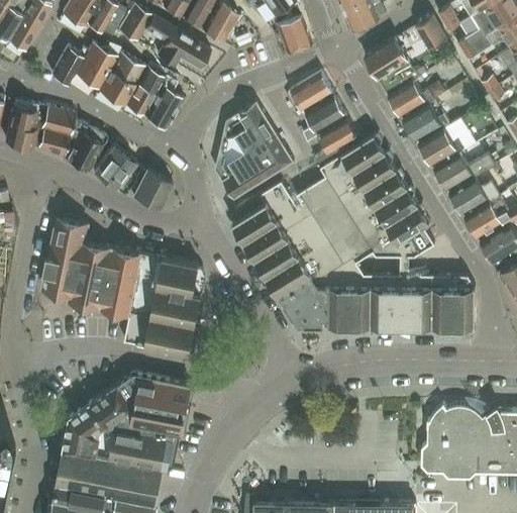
[(0,0),(0,3),(4,6),(19,15),(27,0),(0,0)]
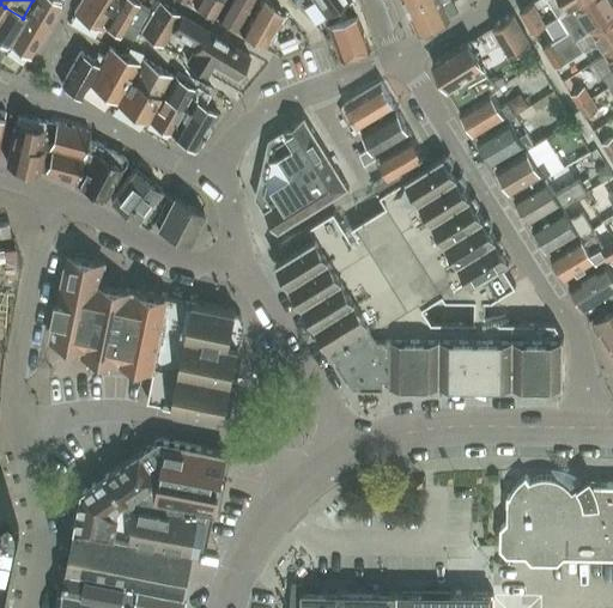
[(36,0),(24,20),(44,32),(59,8),(47,0),(36,0)]
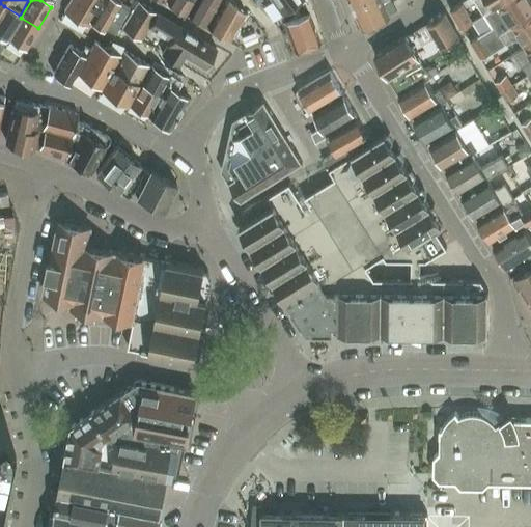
[(73,0),(63,16),(86,29),(88,25),(103,0),(73,0)]
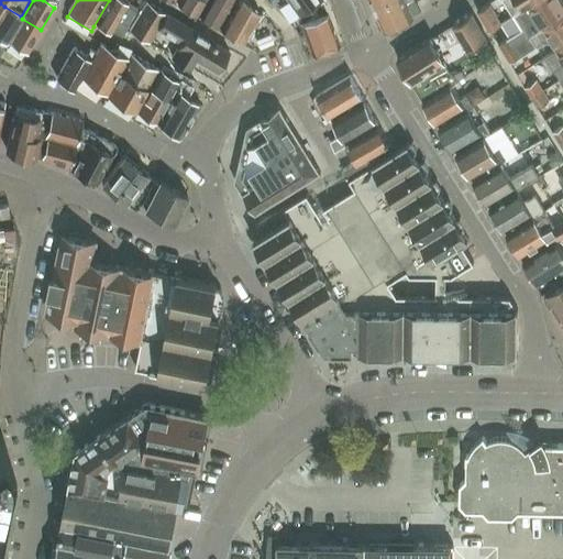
[(109,0),(94,26),(110,36),(111,34),(120,40),(133,15),(136,12),(117,0),(109,0)]
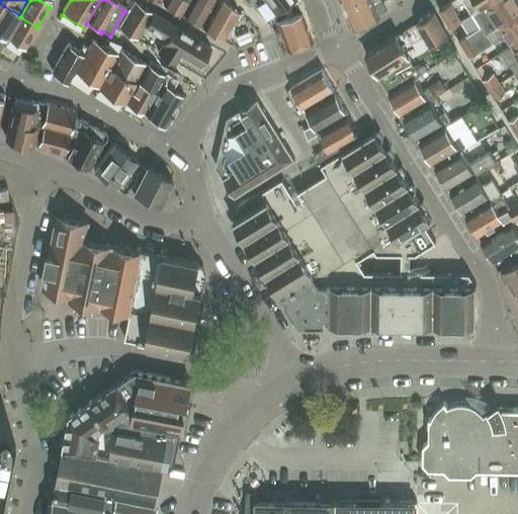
[(181,16),(190,0),(164,0),(162,6),(181,16)]
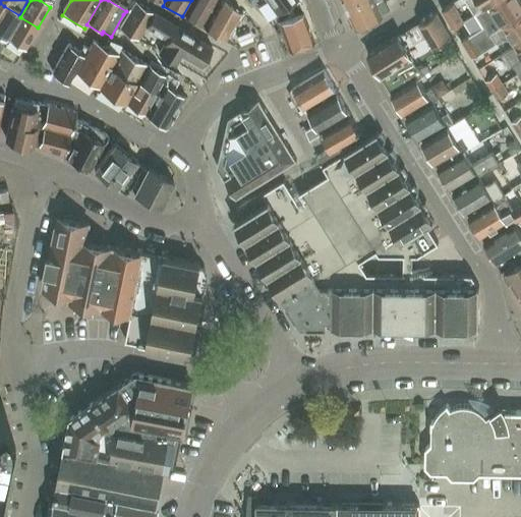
[(193,0),(184,17),(199,26),(215,0),(193,0)]
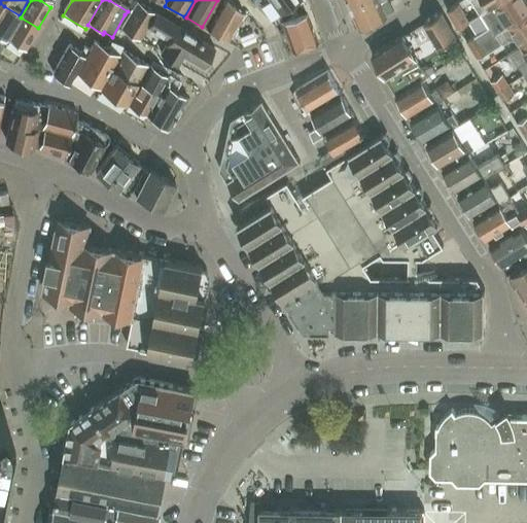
[(224,0),(217,0),(202,27),(206,29),(205,30),(226,43),(230,39),(232,38),(234,34),(234,31),(242,16),(224,0)]
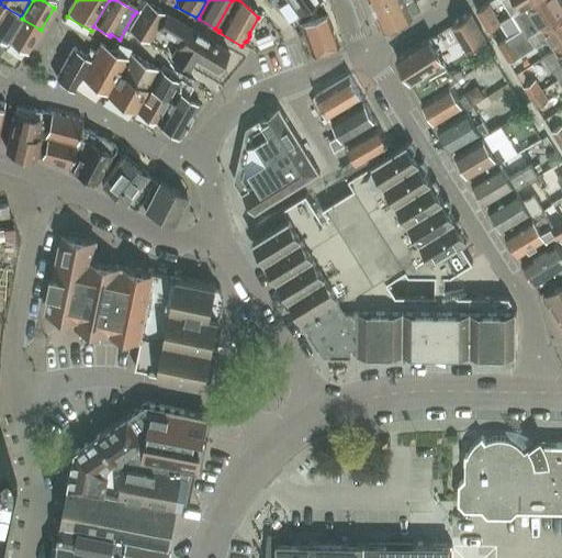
[(269,0),(271,2),(274,0),(283,0),(298,19),(321,2),(318,0),(269,0)]
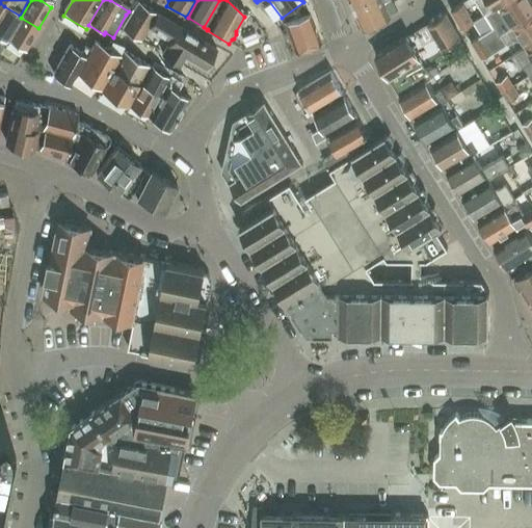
[(346,0),(351,9),(372,0),(346,0)]
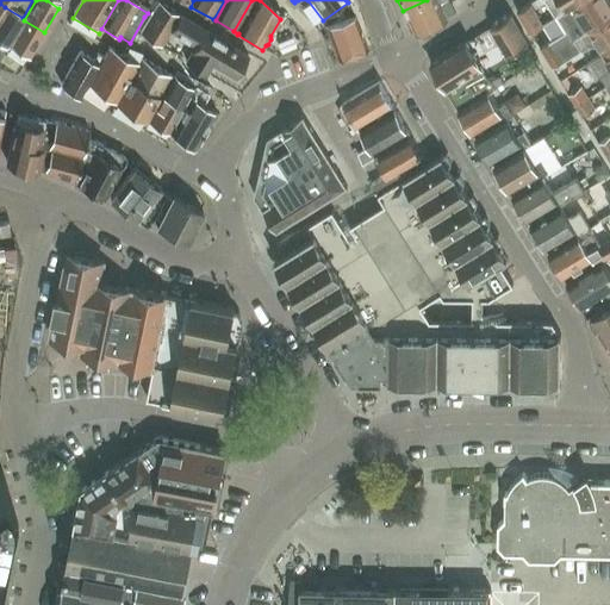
[(435,0),(427,0),(403,11),(415,37),(454,19),(447,4),(440,7),(435,0)]
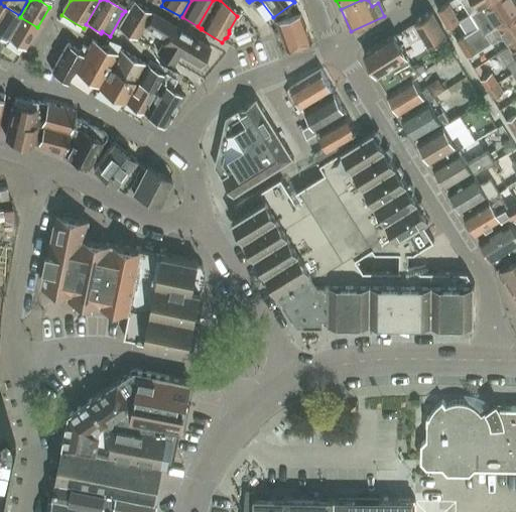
[(483,7),(494,0),(458,0),(469,17),(478,11),(483,8),(483,7)]
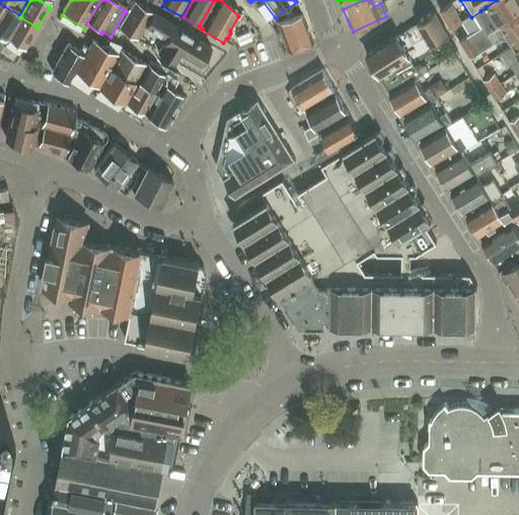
[(480,11),(471,17),(479,30),(468,38),(472,45),(518,14),(518,7),(514,0),(497,0),(486,7),(486,8),(480,11)]
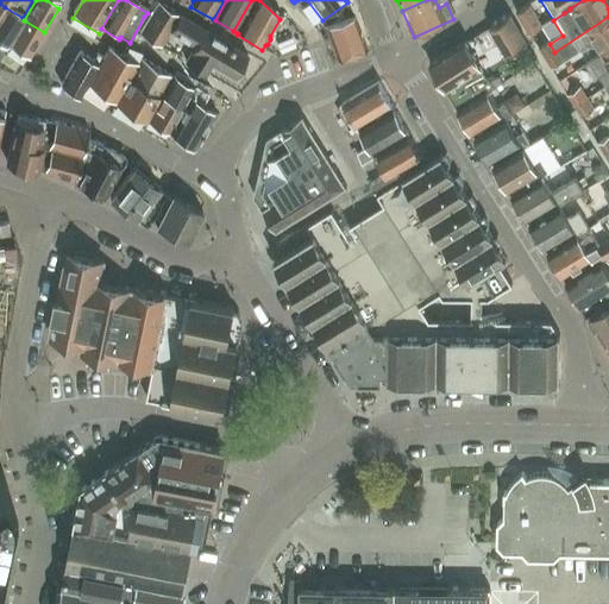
[(150,8),(148,13),(144,17),(150,19),(157,6),(149,1),(146,6),(150,8)]
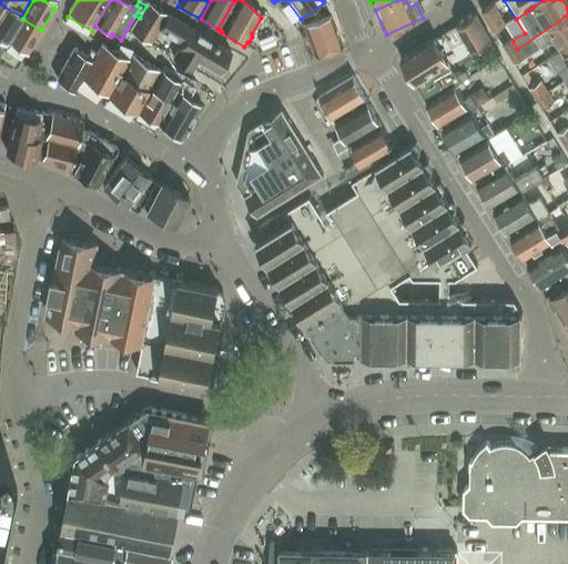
[(324,2),(301,19),(314,58),(315,58),(341,49),(341,48),(325,4),(324,2)]
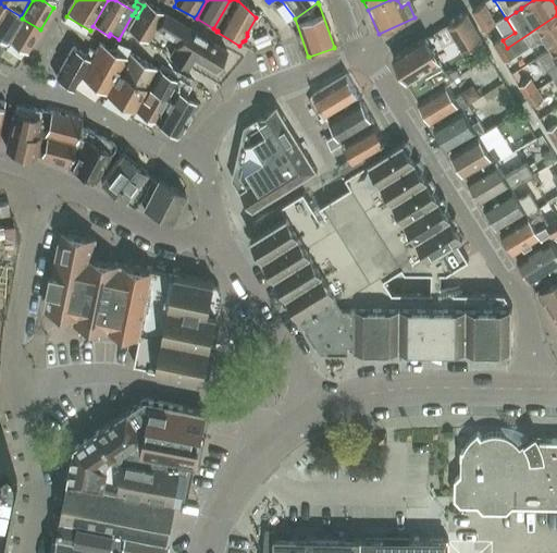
[(144,5),(137,17),(127,34),(146,46),(147,46),(156,32),(155,31),(163,16),(144,5)]
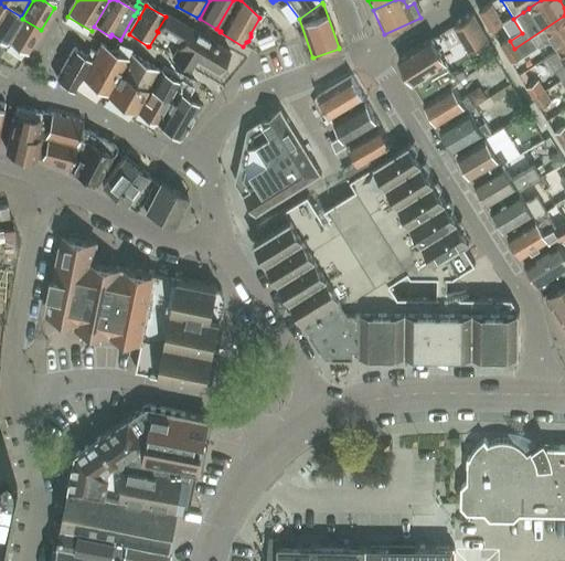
[(4,7),(0,13),(0,41),(6,45),(22,18),(21,17),(4,7)]
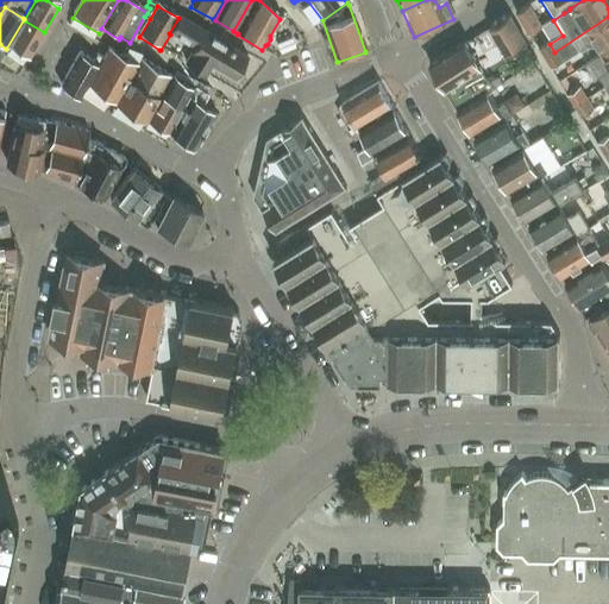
[(541,27),(528,7),(515,16),(528,36),(541,27)]
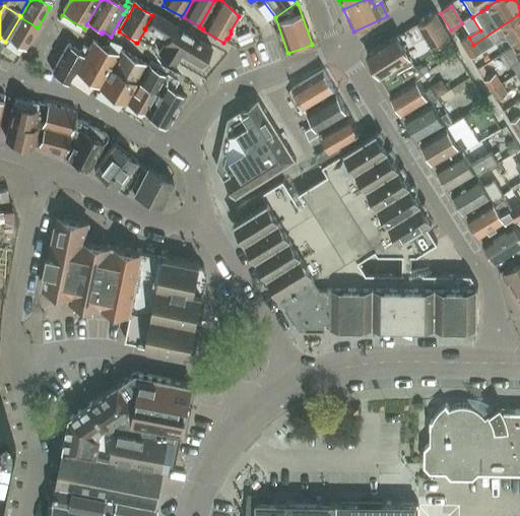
[(519,45),(519,14),(473,45),(479,55),(506,39),(513,50),(519,45)]
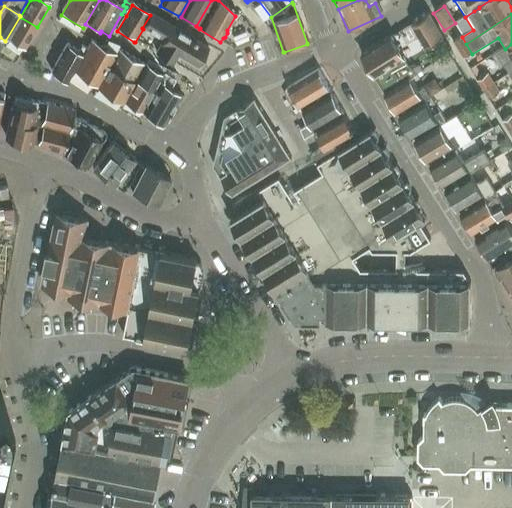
[(170,27),(150,15),(142,28),(143,29),(162,41),(163,41),(155,55),(172,65),(177,57),(196,68),(207,49),(170,27)]
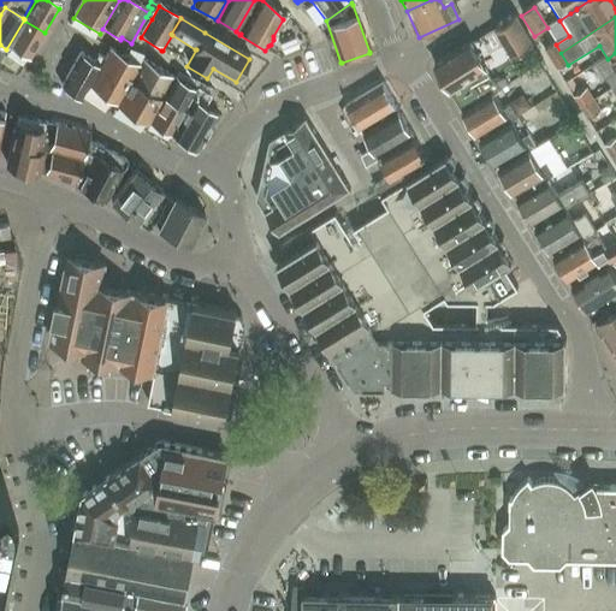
[(511,59),(532,47),(515,18),(495,30),(511,59)]
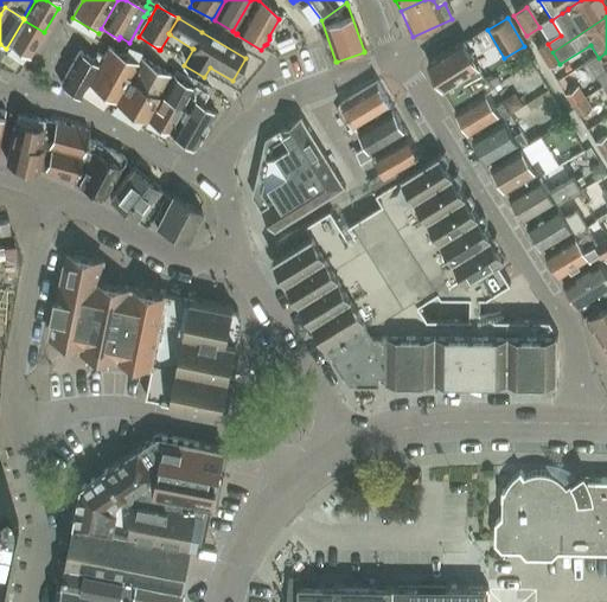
[(44,32),(24,20),(7,50),(26,62),(44,32)]
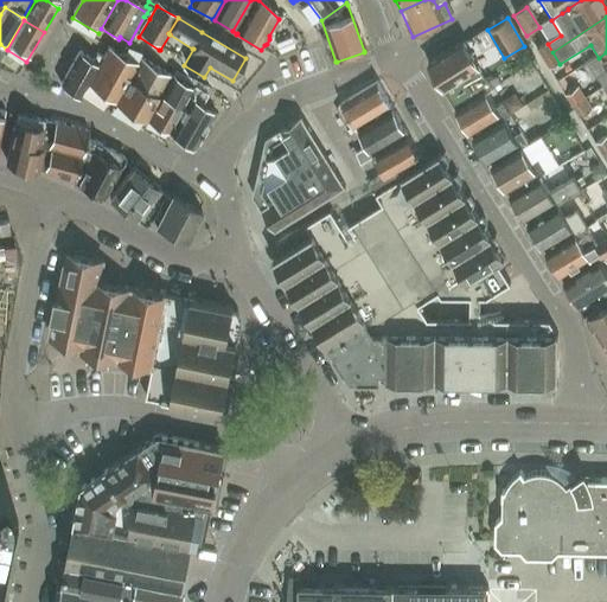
[(464,43),(427,66),(428,69),(433,76),(438,83),(443,91),(455,111),(485,94),(515,76),(504,58),(487,30),(464,43)]
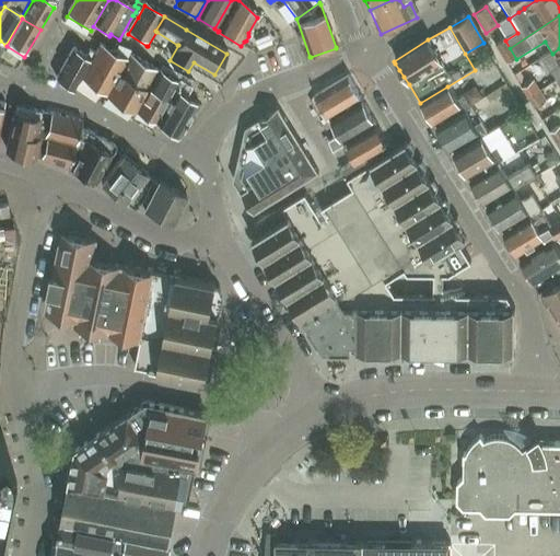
[(272,50),(282,36),(277,31),(273,35),(264,29),(255,38),(272,50)]
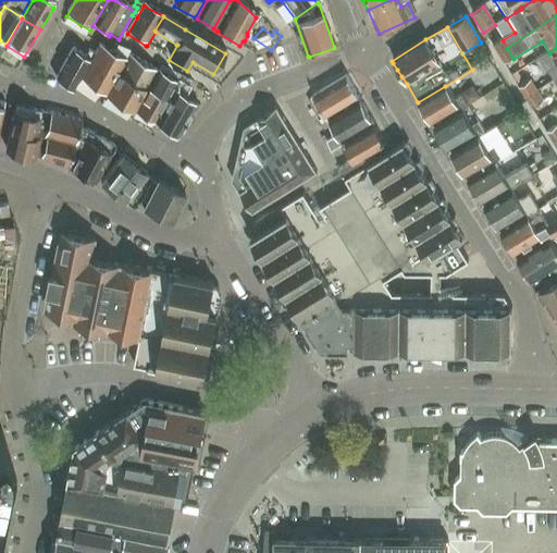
[(496,54),(507,48),(503,40),(492,47),(496,54)]
